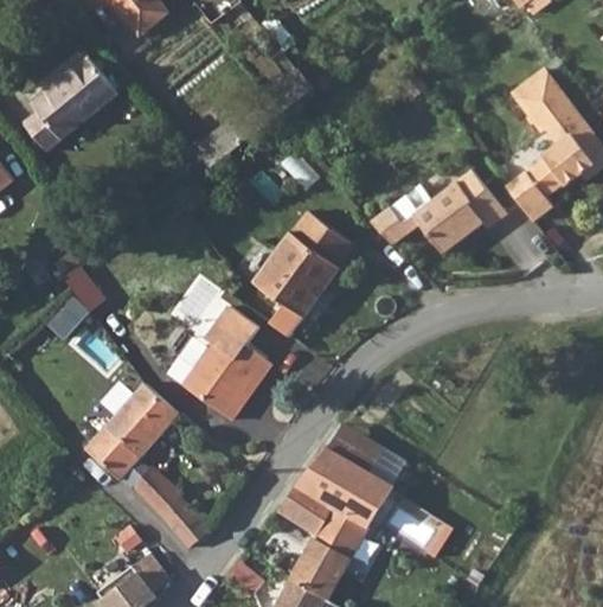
[(103,0),(129,33),(158,12),(148,0),(103,0)]
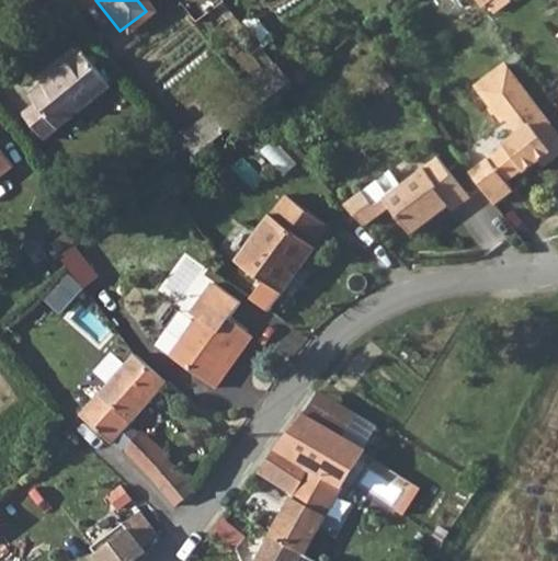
[(41,83),(45,90),(32,101),(34,102),(22,113),(45,139),(107,84),(78,49),(41,83)]
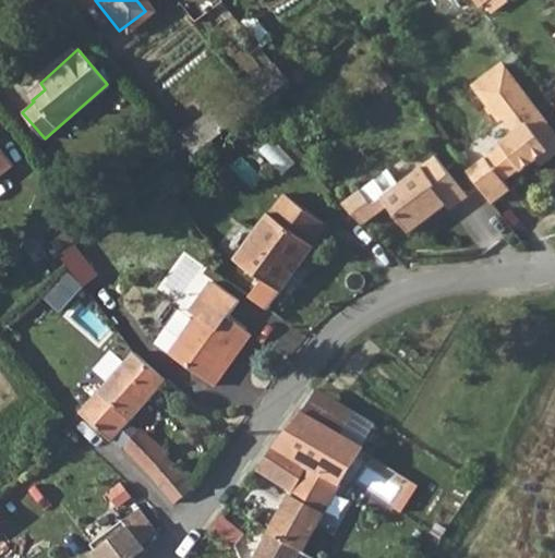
[(180,138),(193,153),(252,108),(287,82),(273,63),(178,135),(180,138)]
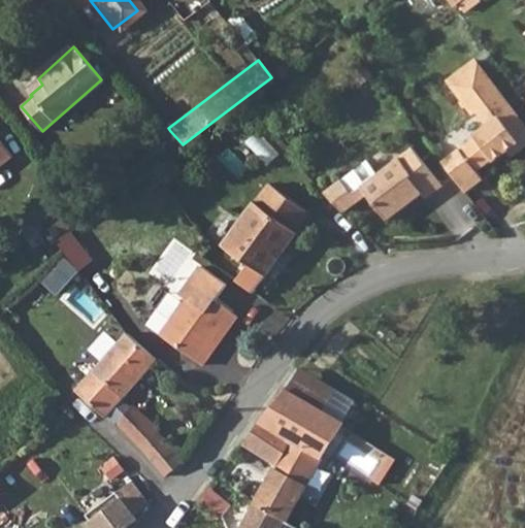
[(443,163),(463,193),(481,180),(474,171),(506,152),(514,146),(518,152),(524,146),(524,128),(476,62),(448,81),(473,116),(478,112),(488,127),(473,137),(474,139),(443,163)]
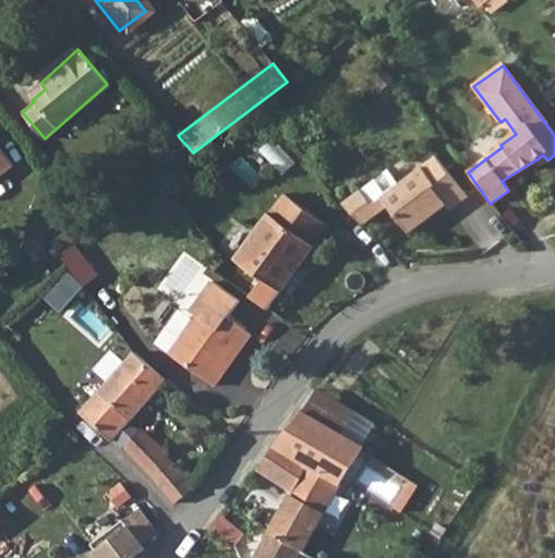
[(40,83),(27,94),(32,100),(45,89),(40,83)]
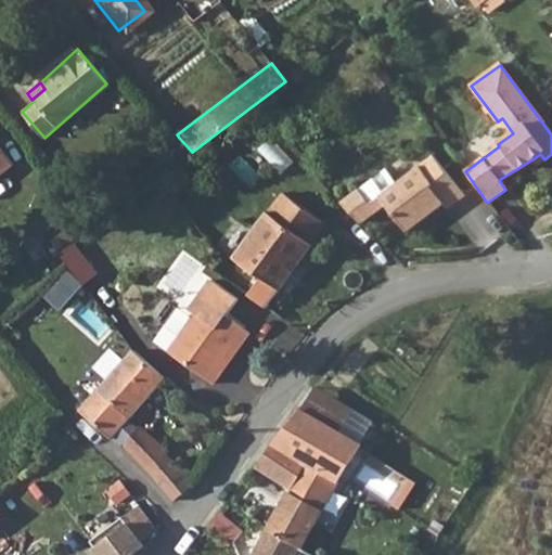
[(0,179),(14,168),(0,150),(0,179)]
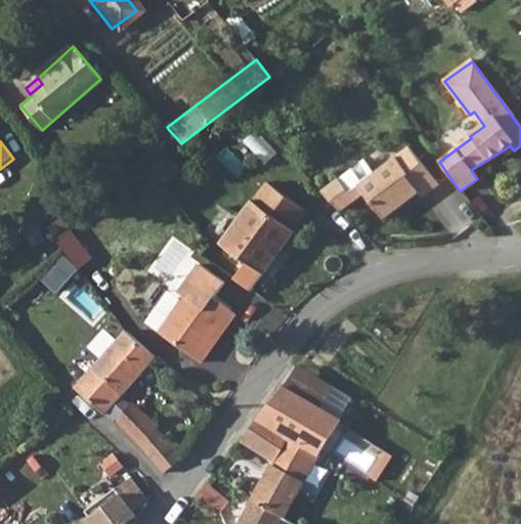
[(359,189),(379,216),(414,189),(417,194),(434,181),(405,143),(371,169),(360,156),(317,187),(336,207),(359,189)]
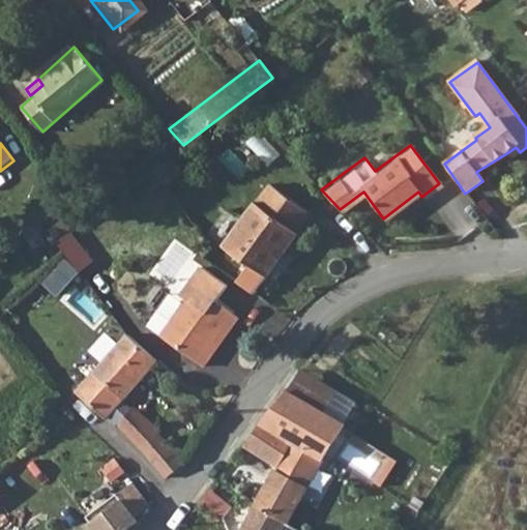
[(508,152),(513,158),(520,152),(516,147),(508,152)]
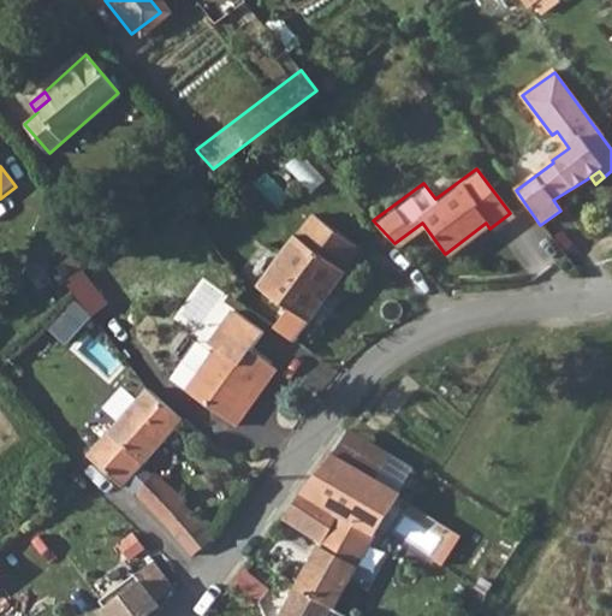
[(286,308),(274,327),(292,339),(357,247),(309,213),(295,235),(292,232),(254,286),(286,308)]
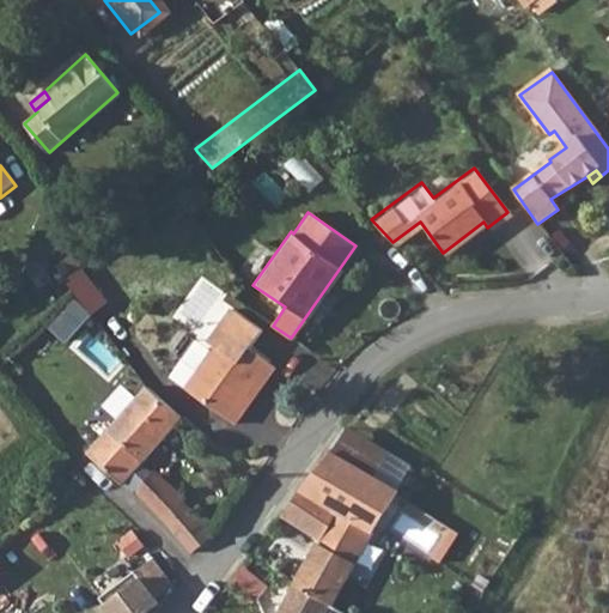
[(80,267),(66,278),(80,299),(90,313),(105,302),(80,267)]
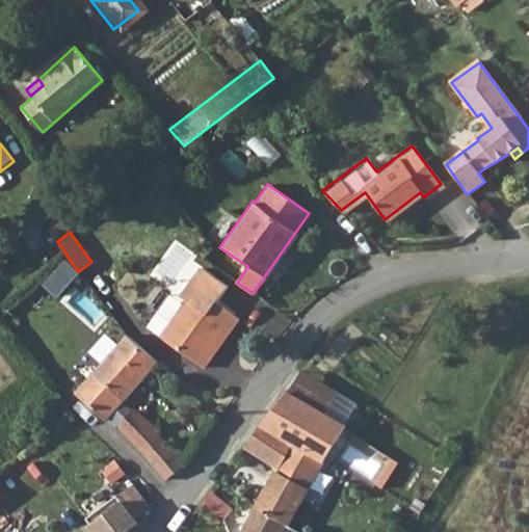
[(174,243),(152,277),(182,296),(204,261),(174,243)]
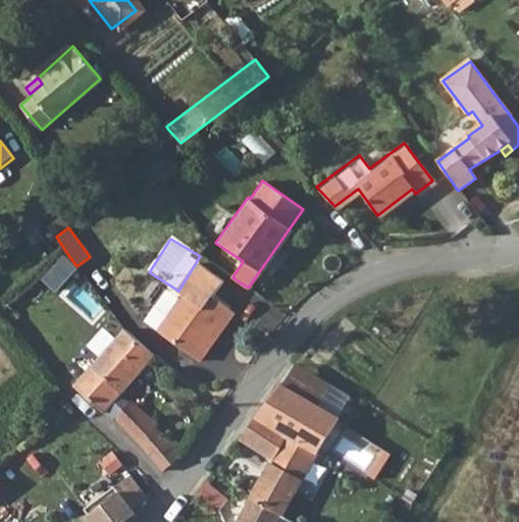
[(209,346),(203,342),(227,307),(192,281),(157,330),(199,360),(209,346)]
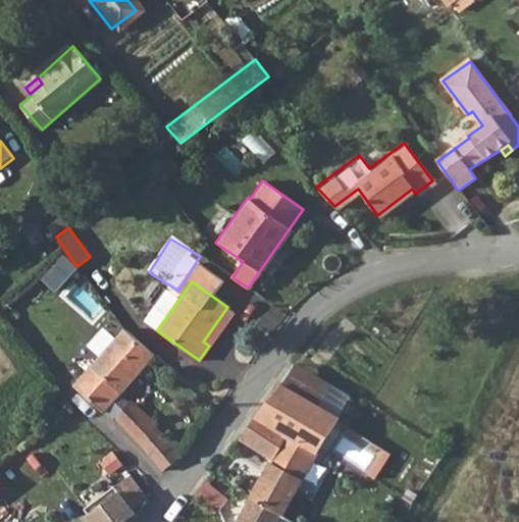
[(209,346),(234,311),(227,307),(203,342),(209,346)]
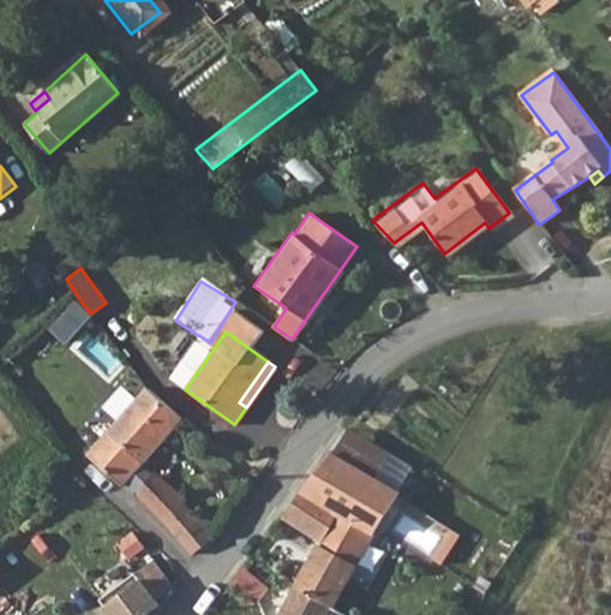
[(144,390),(95,447),(88,459),(131,495),(136,491),(165,523),(187,554),(209,538),(185,506),(154,473),(151,476),(141,466),(181,419),(144,390)]
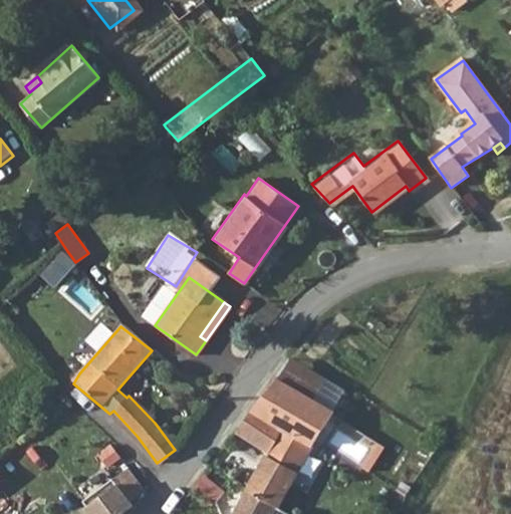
[(330,410),(342,389),(298,364),(289,359),(275,378),(330,410)]
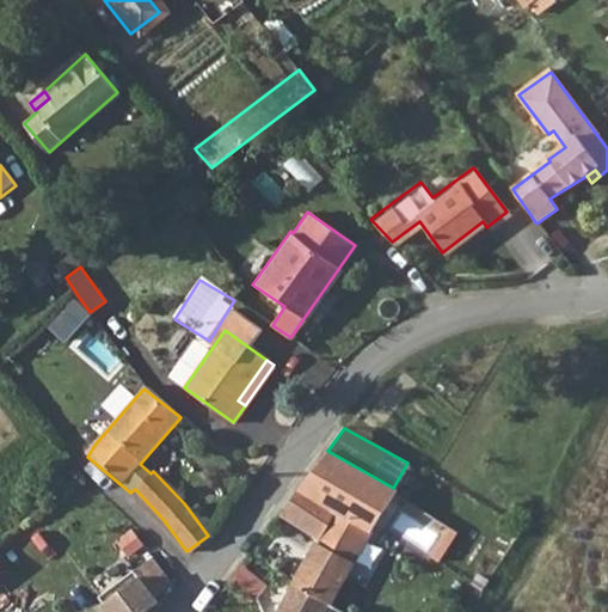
[(393,488),(327,451),(300,490),(369,533),(393,488)]
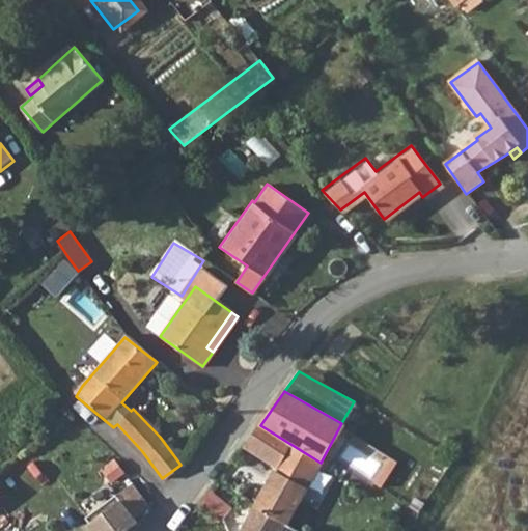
[(425,480),(341,423),(321,463),(327,467),(333,456),(409,507),(425,480)]
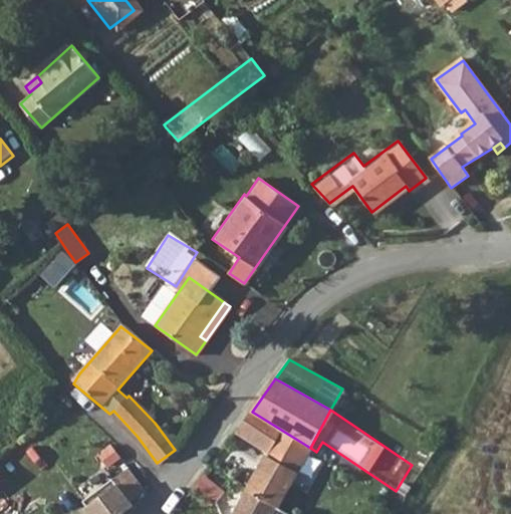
[(268,451),(232,513),(273,513),(298,469),(310,448),(252,412),(237,433),(268,451)]
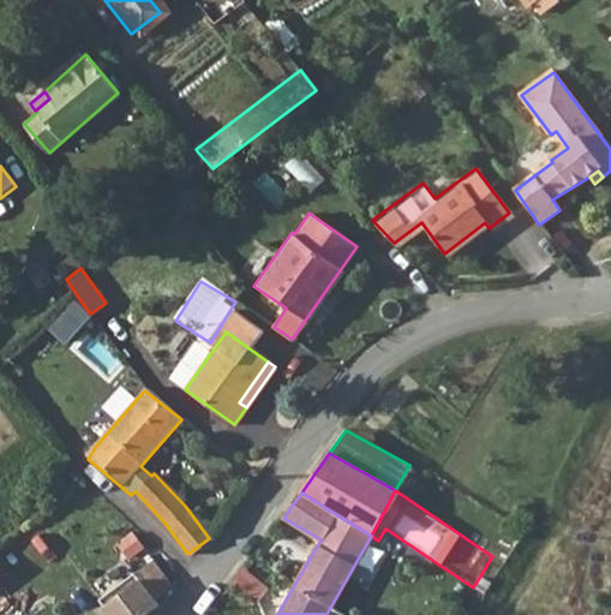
[(285,533),(276,526),(270,535),(279,542),(285,533)]
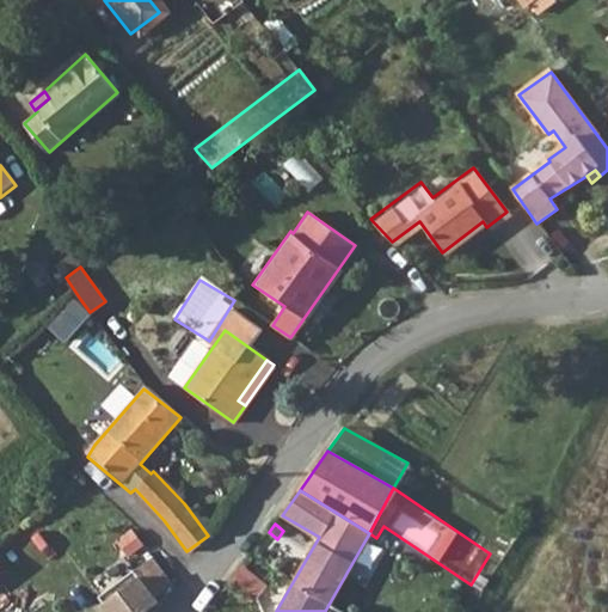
[(78,611),(143,611),(158,603),(153,595),(140,576),(103,526),(45,568),(78,611)]
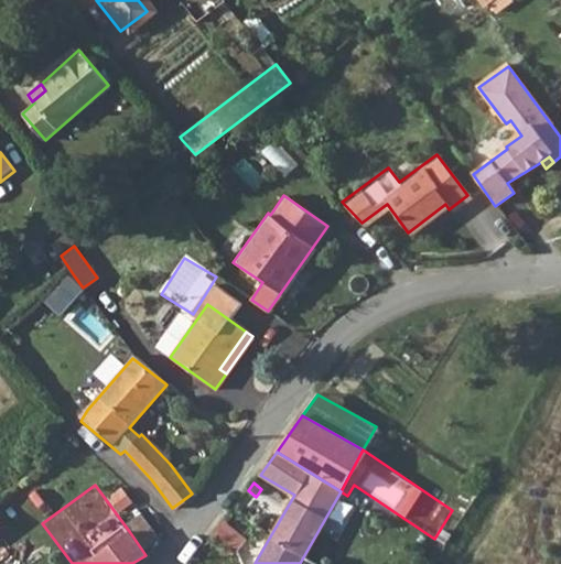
[(126,522),(141,513),(126,487),(110,496),(126,522)]
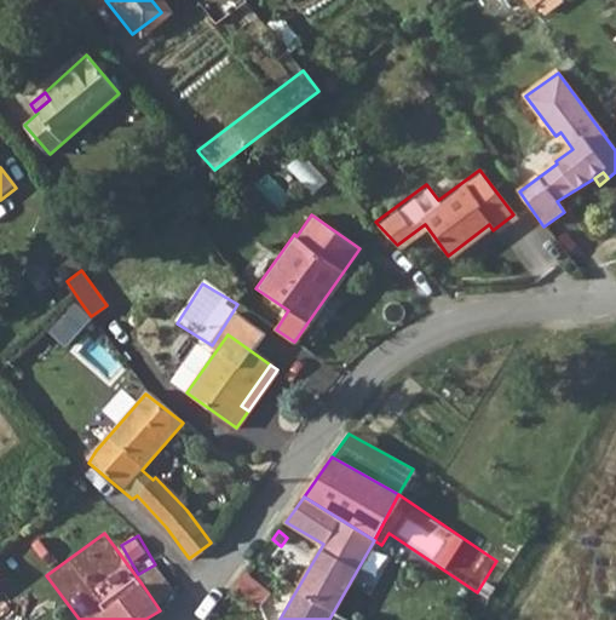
[(368,570),(381,545),(374,540),(360,566),(368,570)]
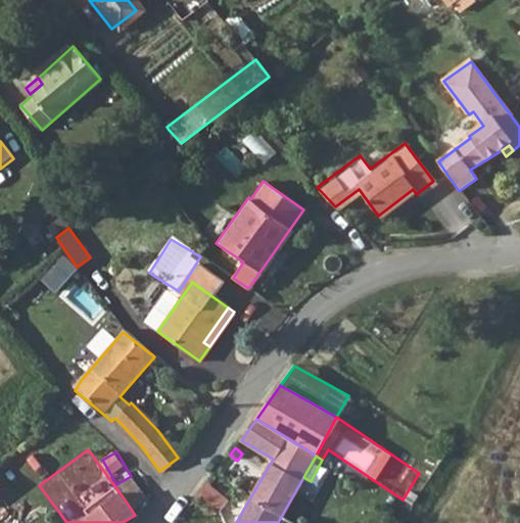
[(216,497),(225,486),(214,477),(197,494),(204,501),(210,494),(216,497)]
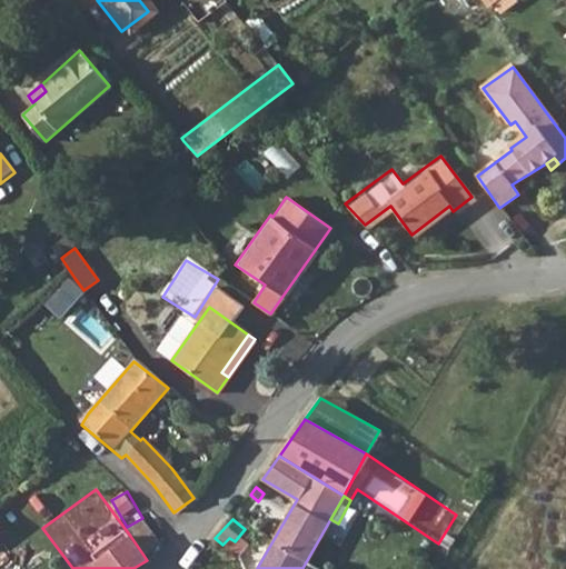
[(130,536),(142,553),(159,543),(146,525),(130,536)]
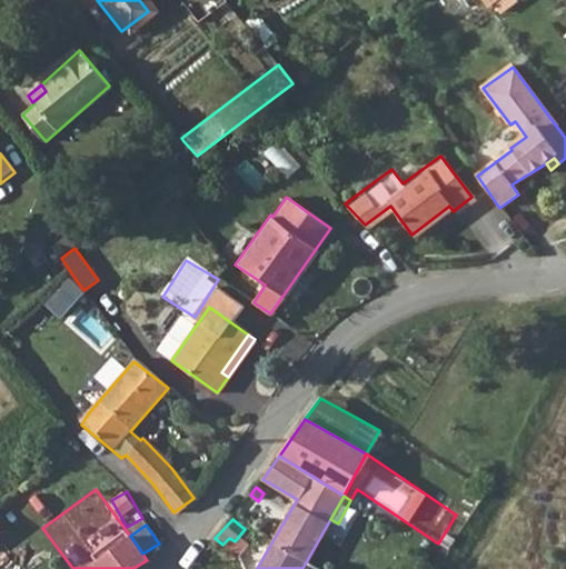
[(222,545),(215,538),(200,556),(207,561),(222,545)]
